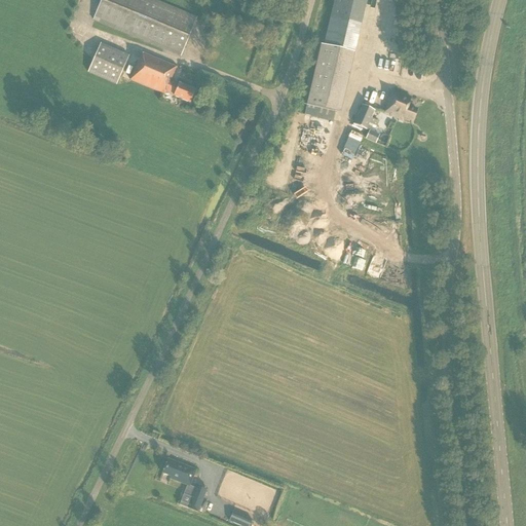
[(181,57),(196,19),(152,0),(101,0),(92,20),(181,57)]
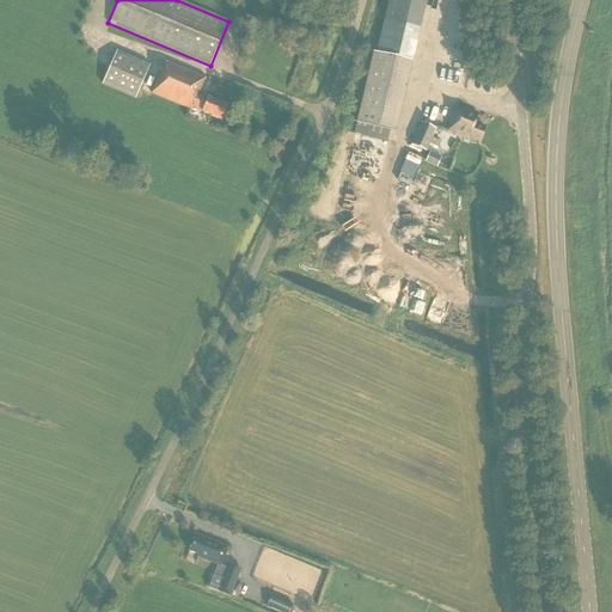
[(377,53),(412,60),(418,32),(383,24),(377,53)]
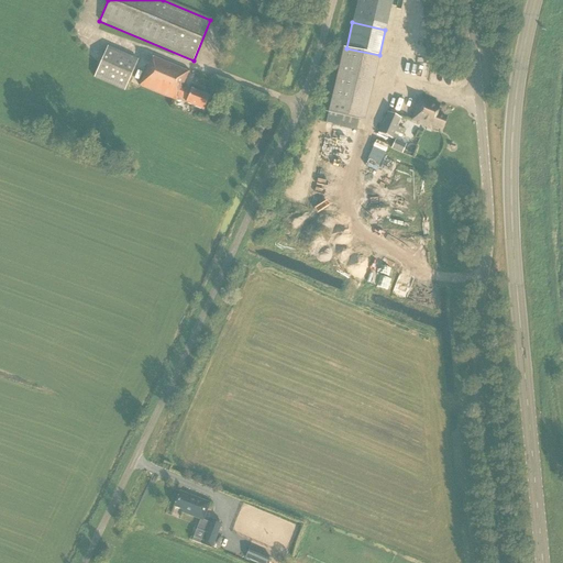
[(94,77),(124,90),(138,61),(107,47),(94,77)]
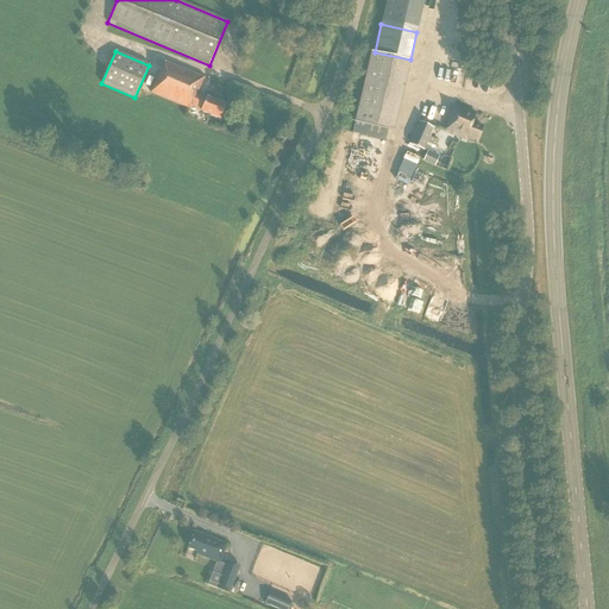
[(439,62),(445,64),(449,55),(443,52),(439,62)]
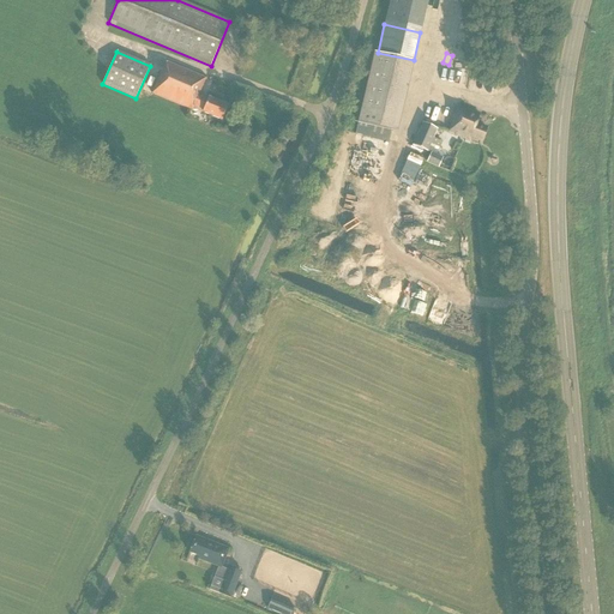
[(221,120),(228,106),(208,98),(208,100),(198,96),(205,79),(167,62),(162,72),(152,67),(143,90),(152,94),(192,110),(194,106),(203,109),(202,113),(221,120)]
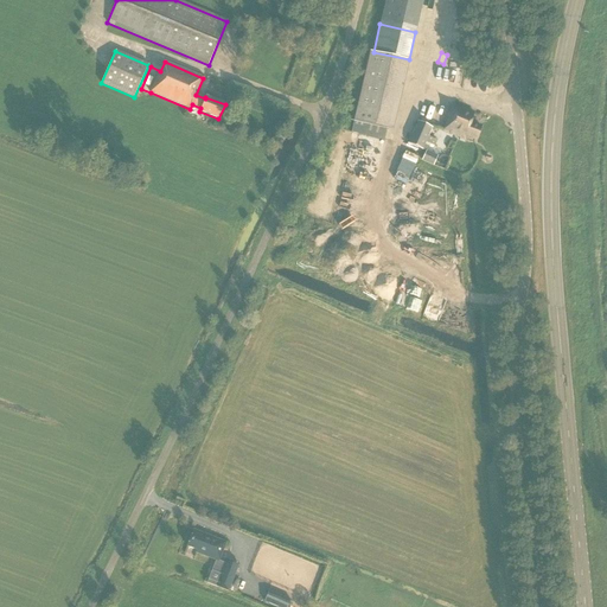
[(475,140),(480,128),(470,123),(474,114),(453,106),(443,131),(465,138),(465,136),(475,140)]
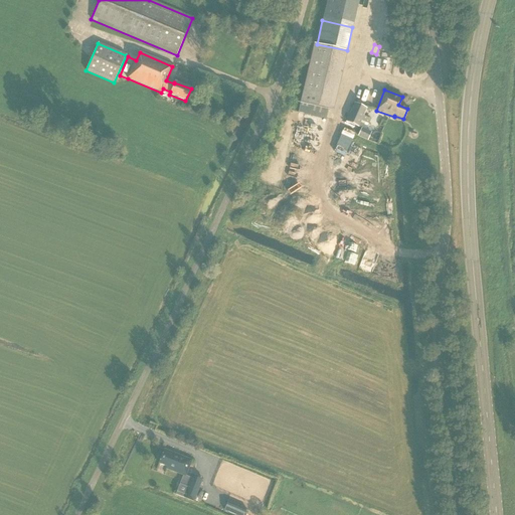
[(366,109),(353,103),(345,122),(357,127),(366,109)]
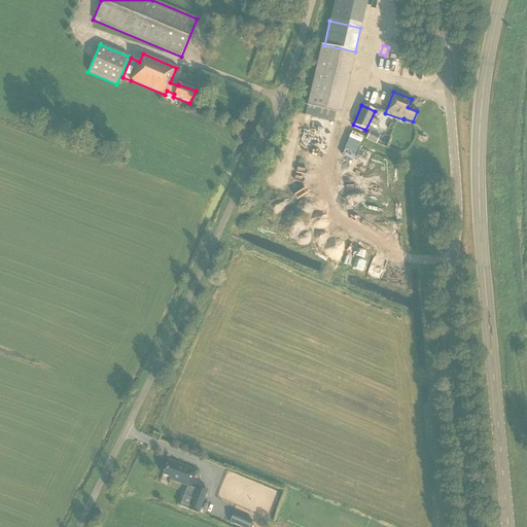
[(316,119),(318,109),(308,107),(306,116),(316,119)]
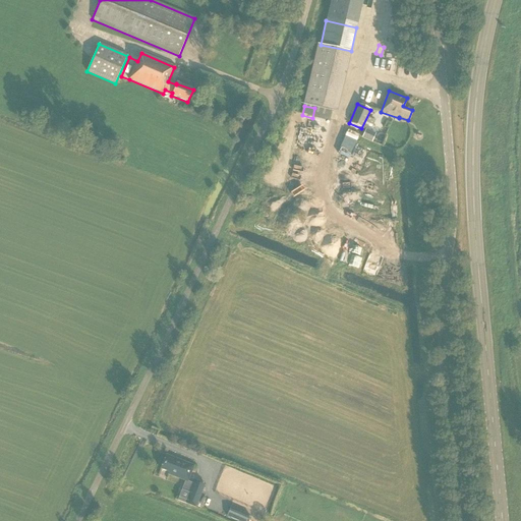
[(375,134),(365,129),(362,138),(371,142),(375,134)]
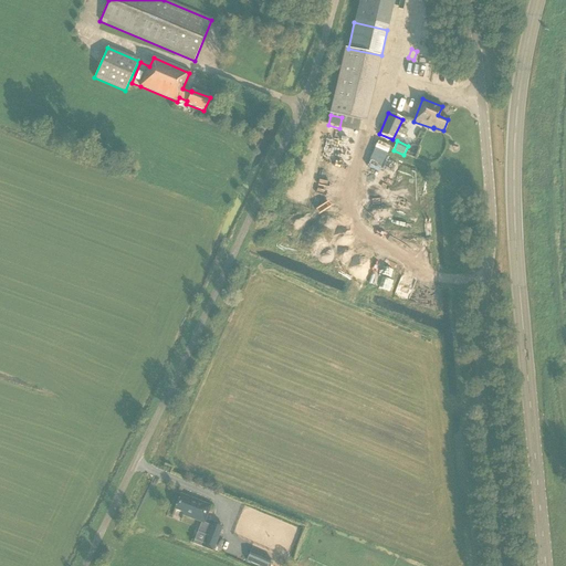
[(368,176),(373,184),(379,180),(375,173),(368,176)]
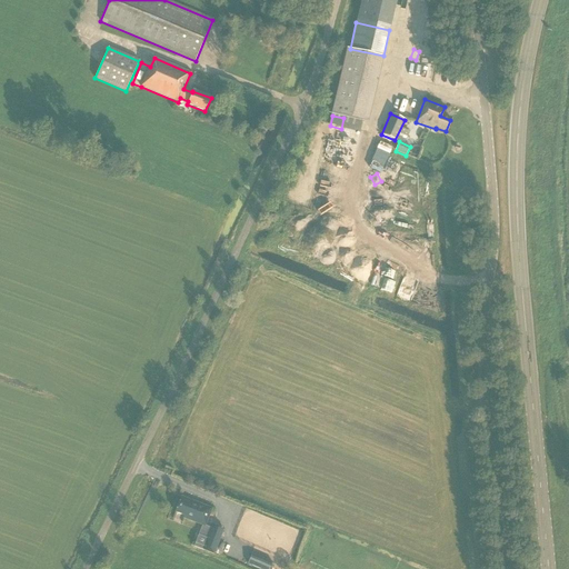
[(175,512),(185,516),(183,518),(205,527),(211,509),(181,497),(175,512)]
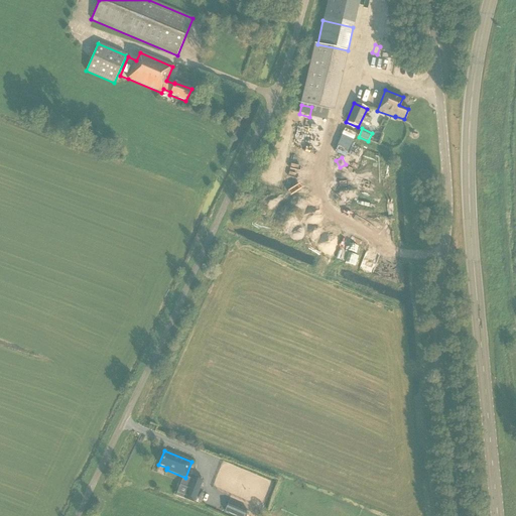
[(182,500),(194,504),(203,480),(191,476),(182,500)]
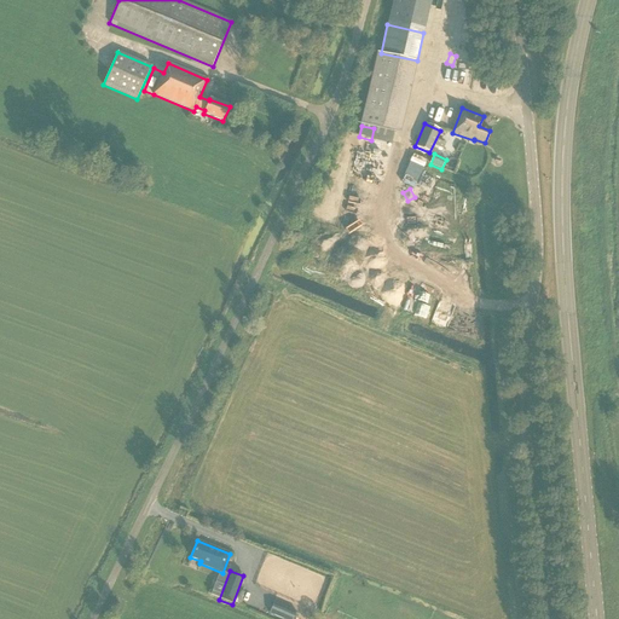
[(281,618),(293,618),(296,612),(273,602),(268,613),(281,618)]
